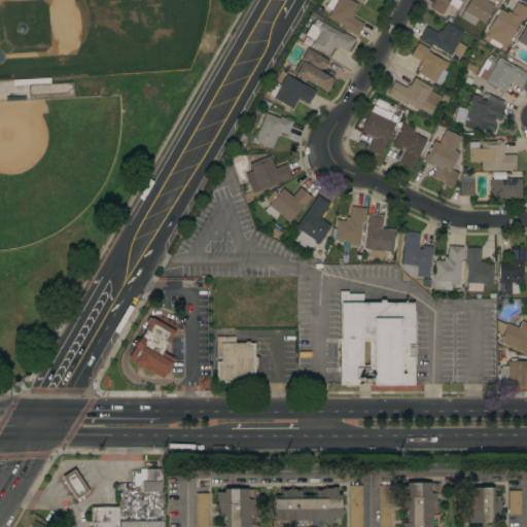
[(349,0),(357,4),(353,12),(355,13),(353,18),(364,24),(357,37),(345,30),(346,28),(327,18),(337,0),(349,0)]
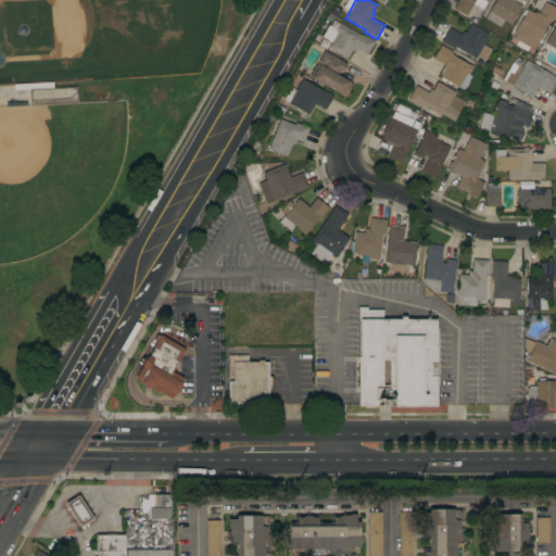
[(488,0),(487,2),(482,10),(472,4),(466,15),(454,8),(458,0),(488,0)]
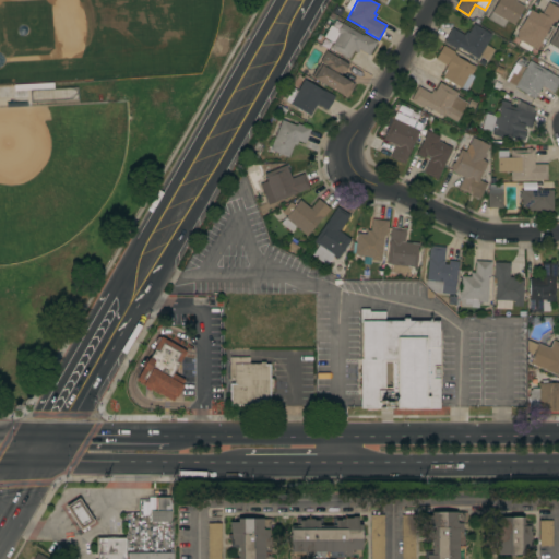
[(516,0),(515,2),(524,7),(513,25),(507,21),(503,27),(487,19),(497,0),(516,0)]
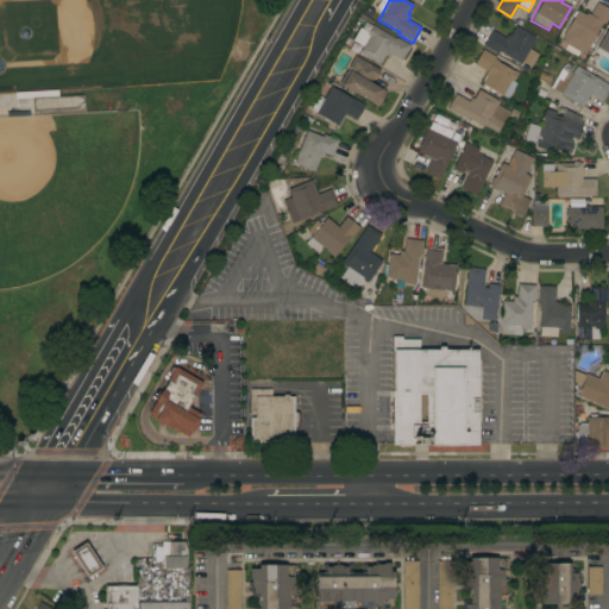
[(608,8),(608,17),(604,25),(603,24),(601,26),(600,26),(590,43),(591,44),(584,55),(581,54),(578,57),(562,48),(564,43),(562,42),(564,36),(563,35),(565,30),(566,30),(573,17),(571,16),(575,11),(577,12),(577,11),(585,16),(586,13),(590,16),(597,2),(608,8)]
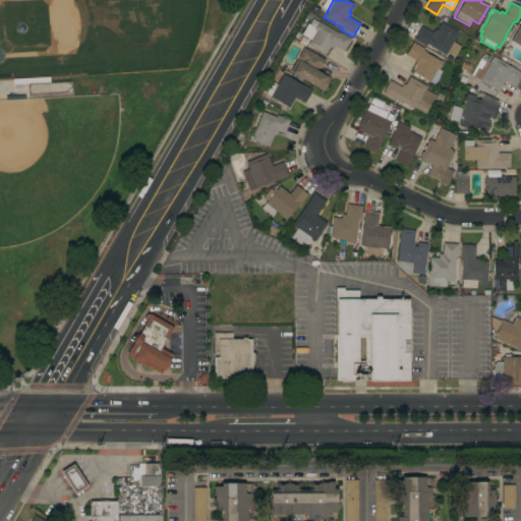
[(351,40),(344,52),(335,46),(333,49),(330,47),(325,55),(311,47),(310,49),(308,47),(309,46),(307,45),(310,40),(301,35),(307,23),(314,27),(319,21),(339,34),(339,33),(351,40)]
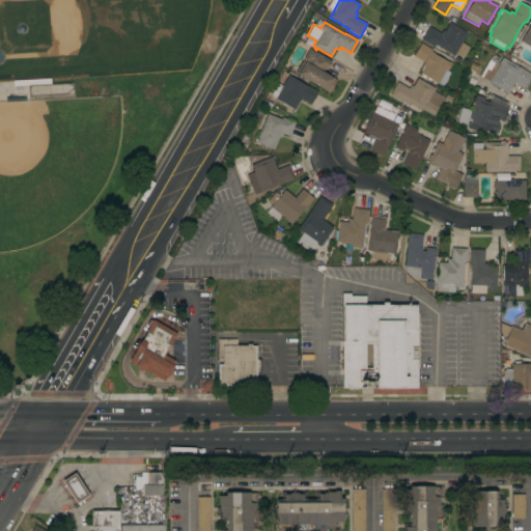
[(462,43),(470,47),(464,58),(455,54),(454,56),(435,45),(434,47),(422,39),(429,27),(441,33),(443,30),(445,31),(449,23),(467,33),(462,43)]
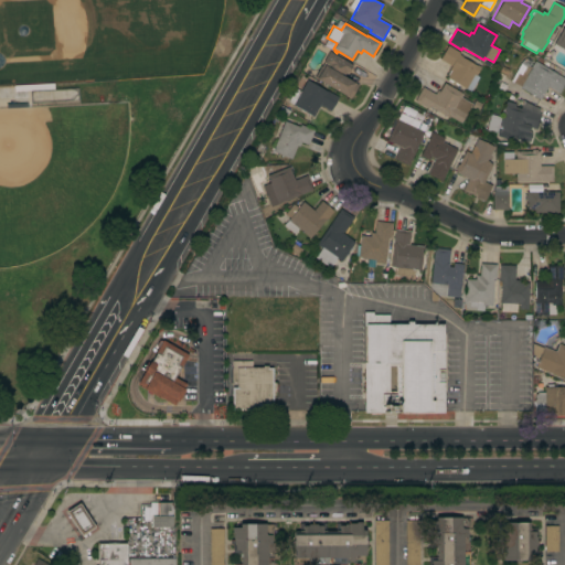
[(564,51),(554,44),(564,24),(564,51)]
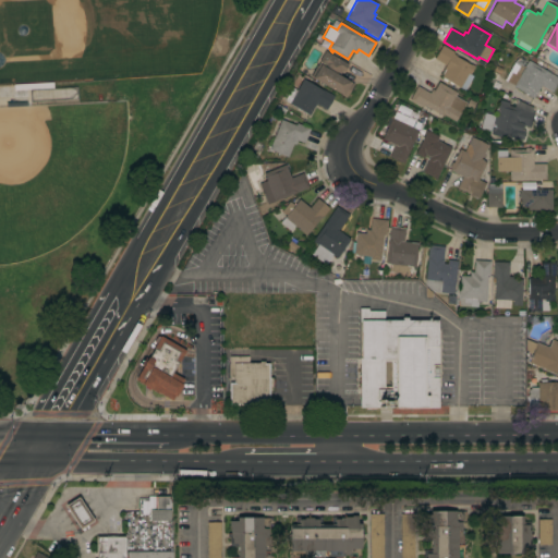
[(443,45),(455,52),(453,53),(457,56),(456,57),(470,65),(471,64),(475,67),(470,75),(468,74),(466,75),(470,77),(463,91),(452,84),(451,85),(448,83),(449,82),(447,81),(447,82),(443,80),(443,79),(441,77),(444,74),(443,74),(445,70),(444,69),(446,65),(434,59),(443,45)]
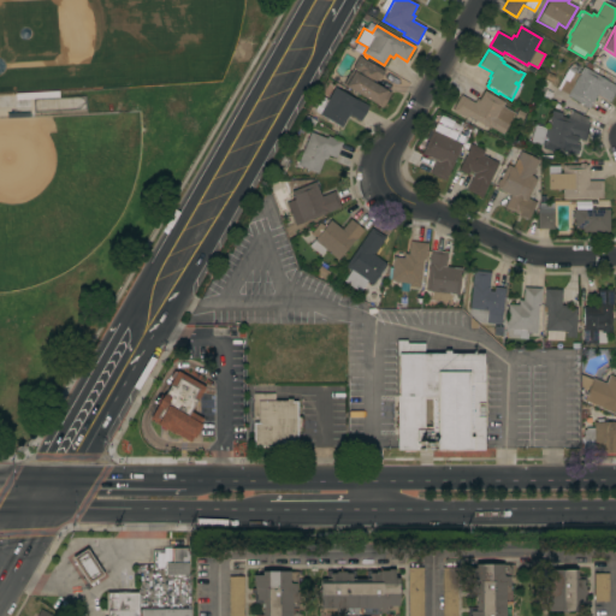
[(342,86),(349,72),(350,73),(353,69),(351,69),(359,57),(384,71),(383,72),(384,72),(380,80),(379,78),(379,81),(377,80),(374,84),(390,94),(381,108),(342,86)]
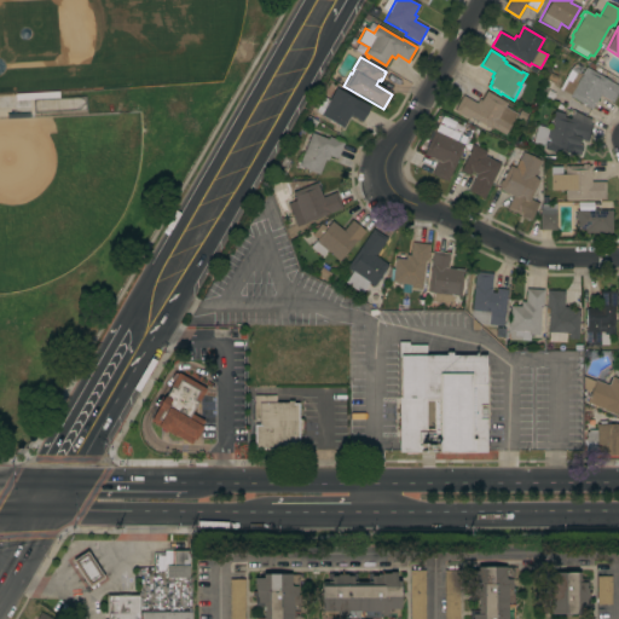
[(618,92),(613,103),(600,96),(593,109),(570,97),(571,96),(560,88),(571,68),(582,75),(586,68),(618,86),(618,92)]
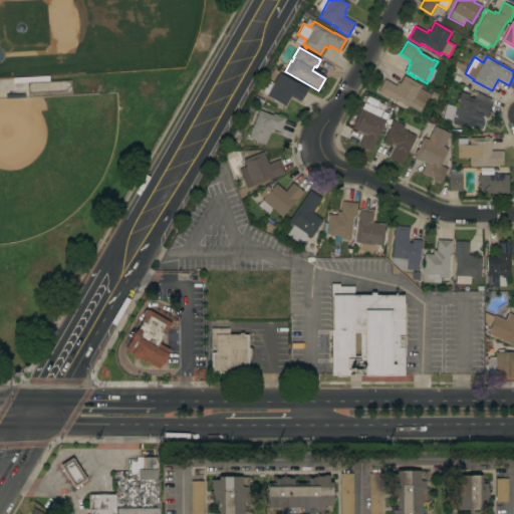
[(297,83),(297,82),(307,88),(300,101),(291,95),(285,106),(282,105),(279,104),(280,103),(276,101),(275,102),(272,100),(273,99),(262,93),(268,80),(273,83),(279,73),(297,83)]
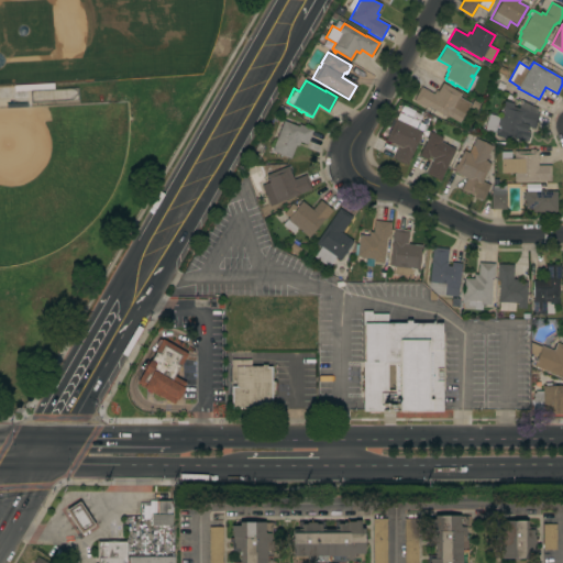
[(427,106),(426,108),(414,101),(421,87),(433,95),(435,90),(438,91),(443,84),(461,94),(460,97),(471,103),(460,123),(448,117),(448,118),(427,106)]
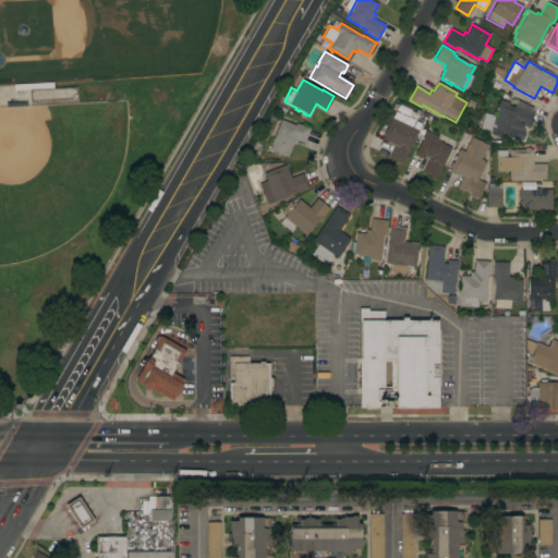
[(534,112),(531,128),(523,126),(522,130),(525,131),(522,141),(492,133),(492,132),(481,129),(485,113),(496,116),(497,110),(496,110),(497,106),(498,106),(499,104),(534,112)]
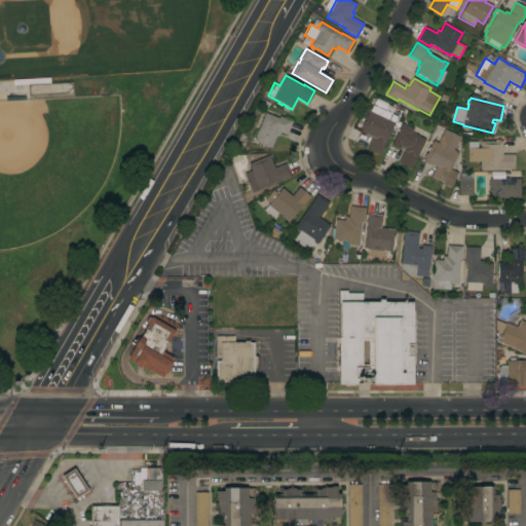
[(380,154),(367,148),(372,137),(361,132),(370,111),(370,112),(372,107),(373,105),(398,116),(397,117),(395,122),(395,123),(380,154)]
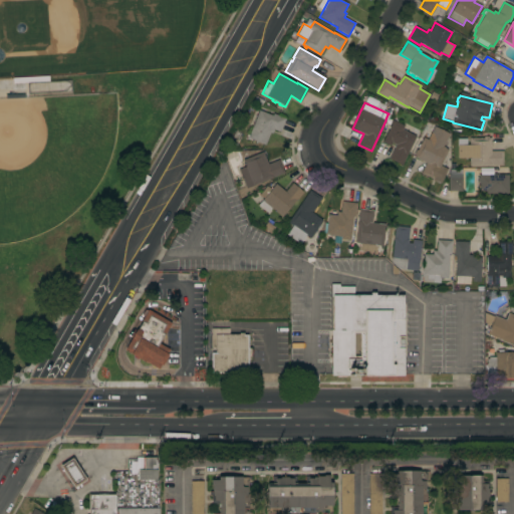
[(272,116),(273,113),(285,118),(280,133),(274,130),(272,134),(270,133),(265,146),(247,139),(259,110),(272,116)]
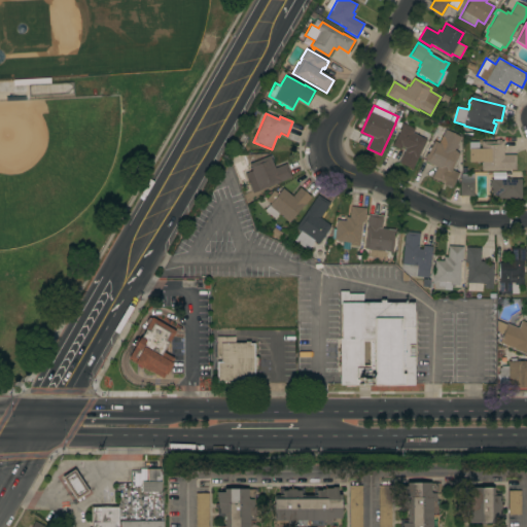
[(412,169),(398,163),(406,148),(401,146),(400,149),(392,145),(398,132),(398,131),(399,129),(400,130),(402,124),(414,129),(413,133),(426,140),(412,169)]
